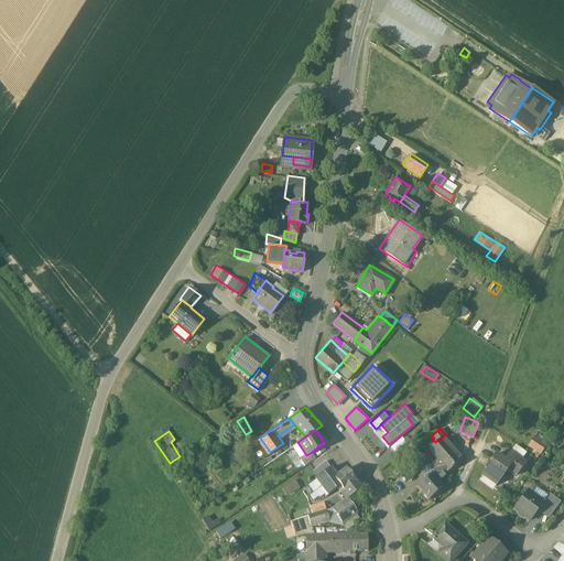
[(545,443),(534,435),(529,444),(540,452),(545,443)]
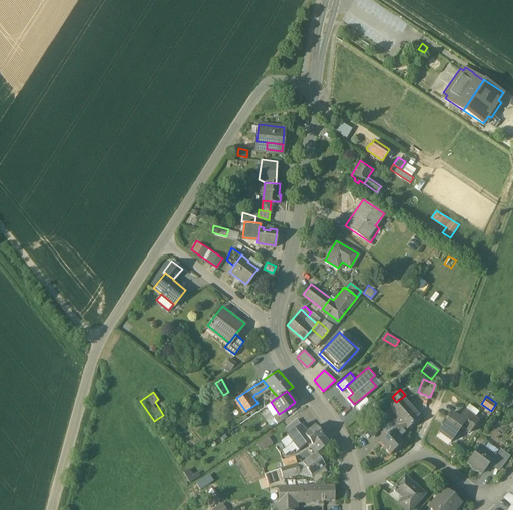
[(403,397),(396,402),(384,412),(389,418),(393,422),(397,418),(401,422),(403,421),(408,427),(420,417),(403,397)]
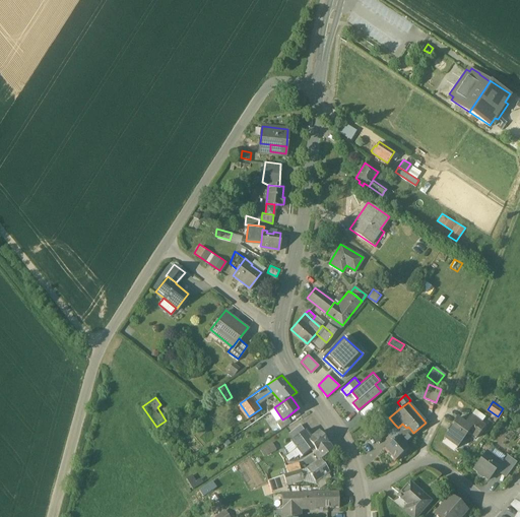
[(480,422),(484,415),(475,408),(470,414),(480,422)]
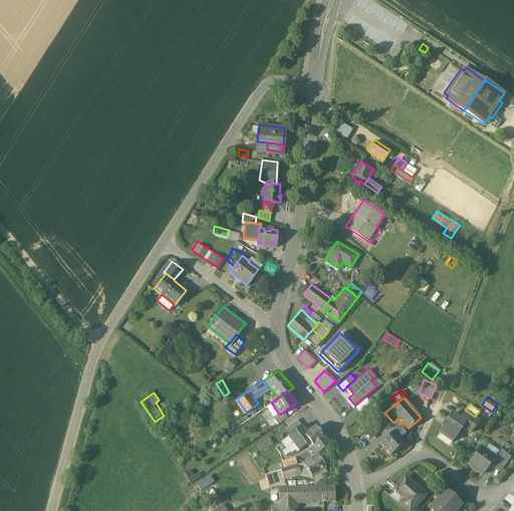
[(379,417),(384,413),(379,407),(374,411),(379,417)]
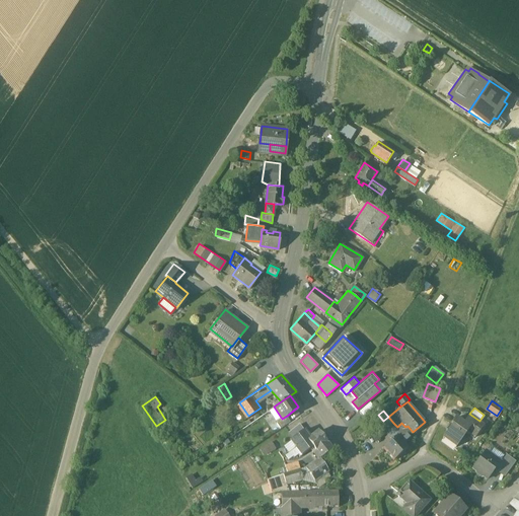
[(479,421),(469,414),(465,420),(479,430),(484,424),(479,421)]
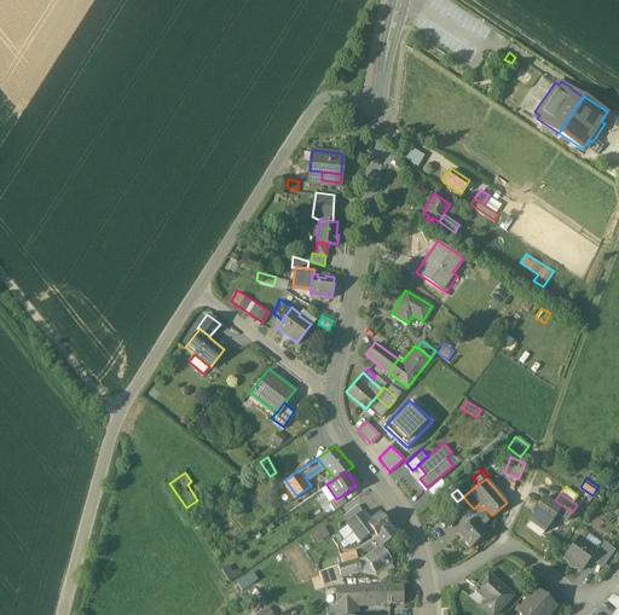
[(346,500),(342,495),(336,499),(330,503),(334,509),(346,500)]
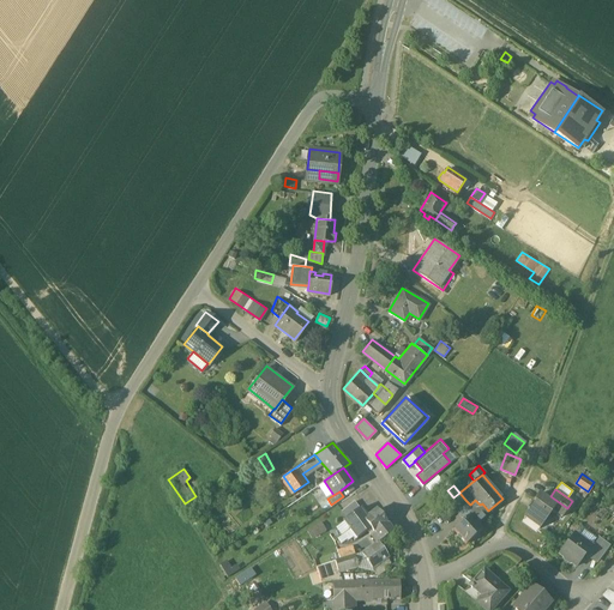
[(548,499),(539,491),(534,500),(535,501),(524,515),(540,526),(553,508),(563,515),(567,508),(551,496),(548,499)]
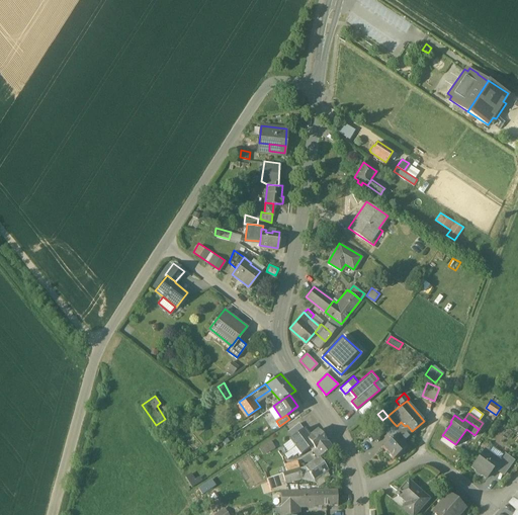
[(393,422),(387,416),(382,420),(379,423),(384,429),(393,422)]
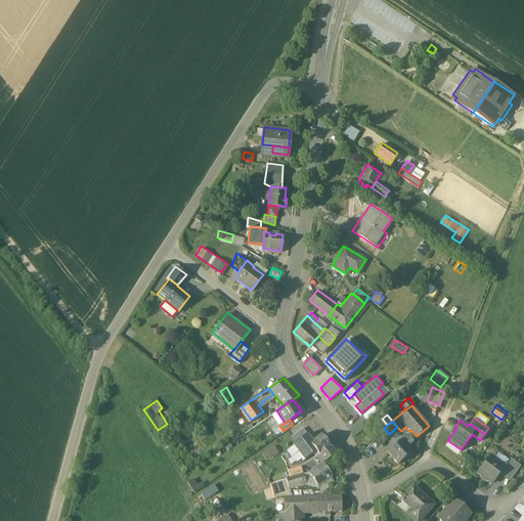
[(298,429),(292,434),(296,440),(307,433),(302,427),(298,429)]
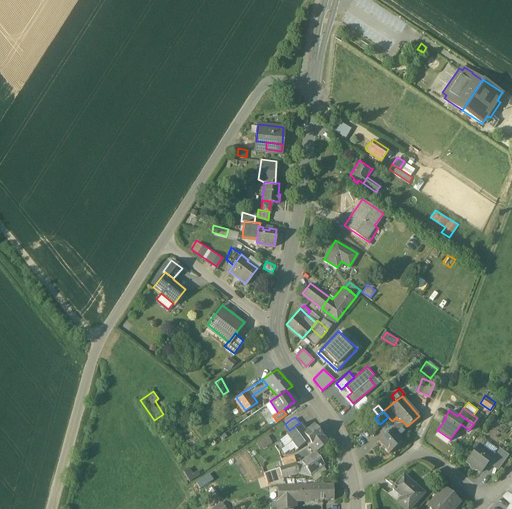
[(400,421),(396,417),(392,421),(395,425),(391,429),(397,435),(406,426),(407,427),(407,426),(402,420),(400,421)]
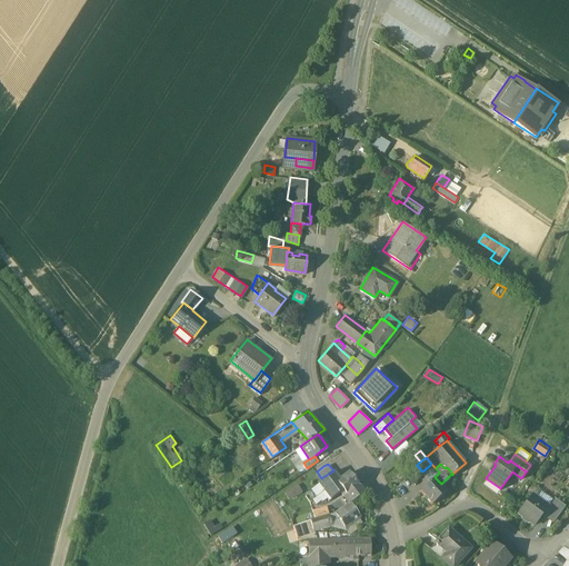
[(422,472),(417,465),(407,474),(412,480),(422,472)]
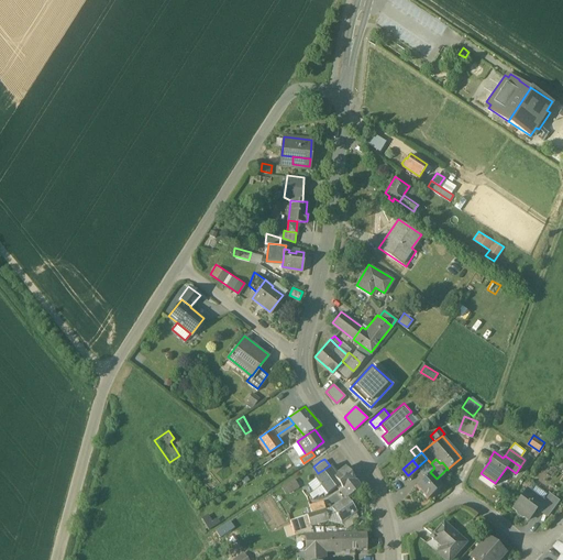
[(318,473),(315,476),(321,484),(309,492),(312,497),(326,494),(340,483),(333,474),(335,472),(330,465),(318,473)]
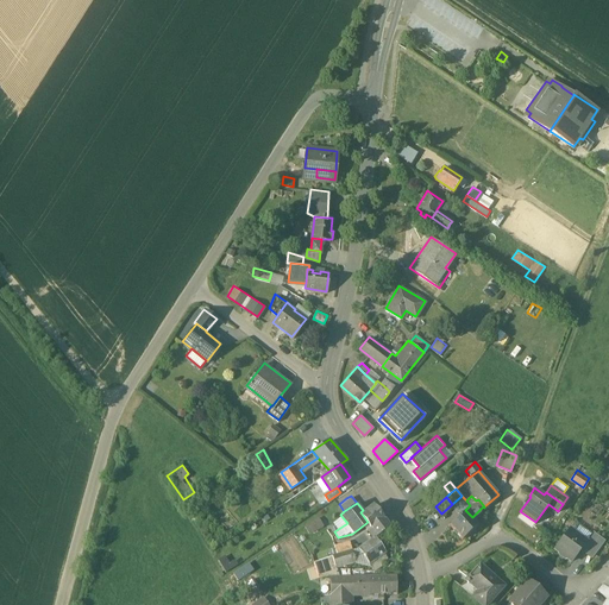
[(385,518),(374,503),(363,510),(360,512),(368,522),(371,528),(385,518)]
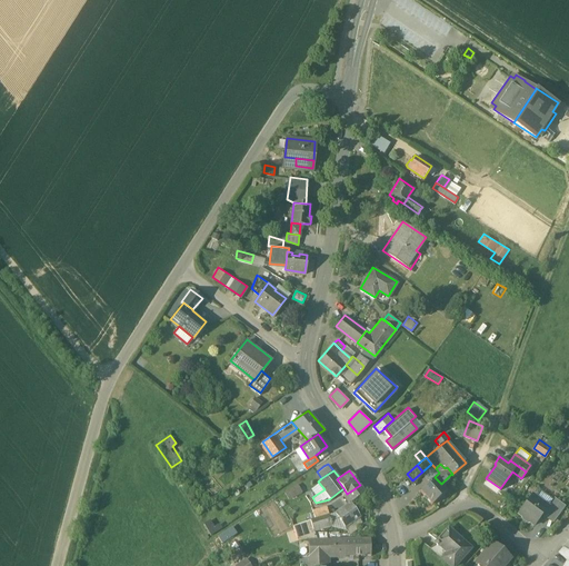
[(435,477),(420,489),(432,503),(447,490),(441,484),(435,477)]
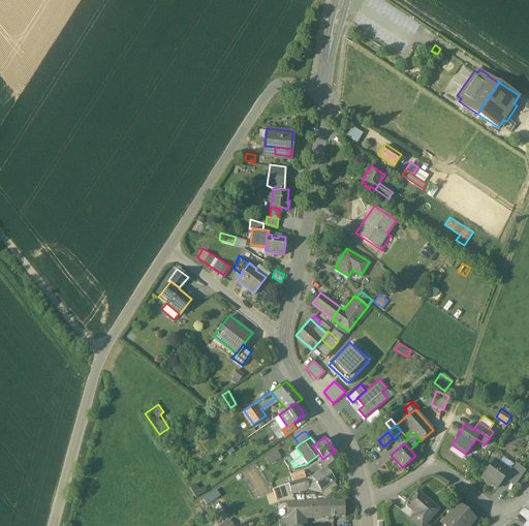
[(266,454),(270,462),(282,456),(277,447),(266,454)]
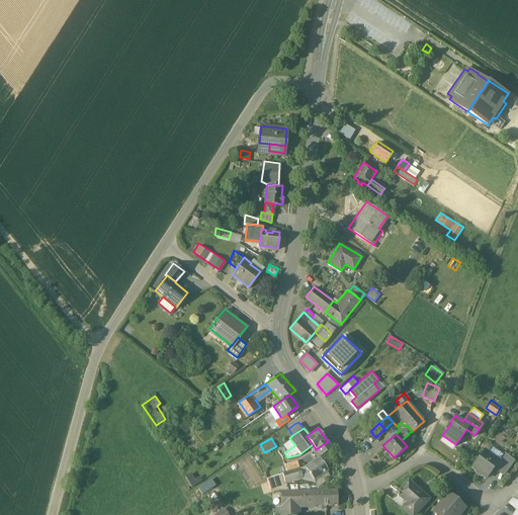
[(328,441),(316,449),(320,454),(332,446),(328,441)]
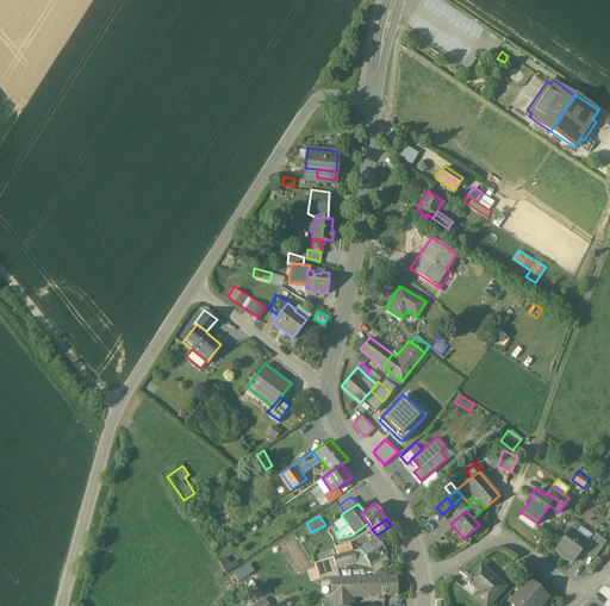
[(586,541),(571,528),(555,548),(572,560),(582,547),(586,541)]
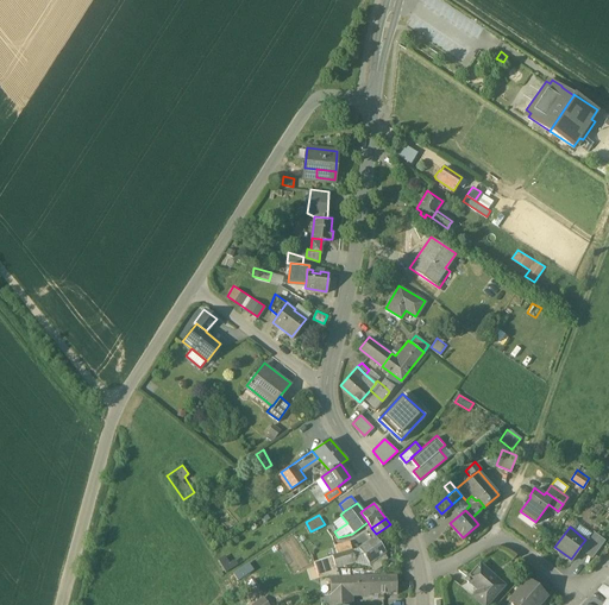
[(594,529),(581,546),(594,555),(606,539),(594,529)]
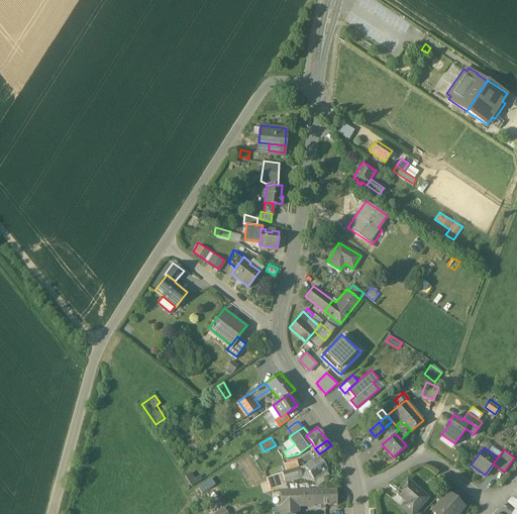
[(318,454),(305,464),(313,477),(327,467),(318,454)]
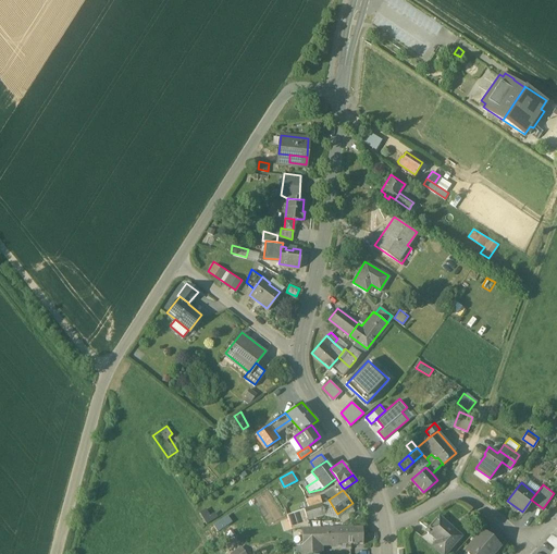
[(320,494),(307,499),(308,503),(309,506),(322,502),(320,494)]
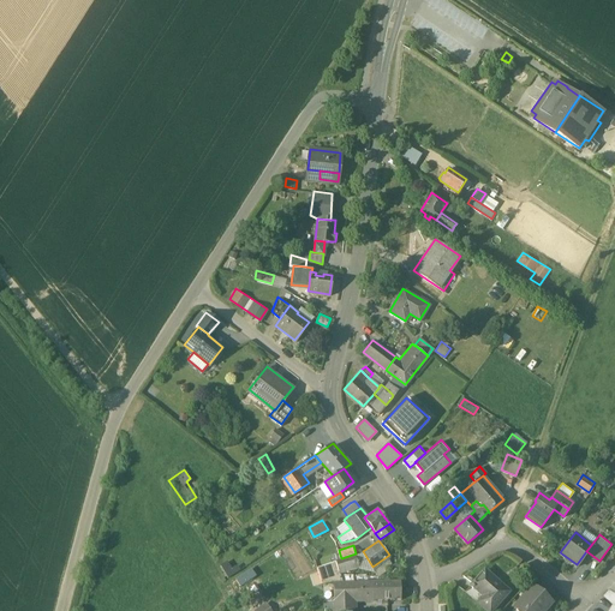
[(336,559),(317,567),(322,581),(333,581),(340,581),(339,570),(358,564),(356,553),(341,558),(336,559)]
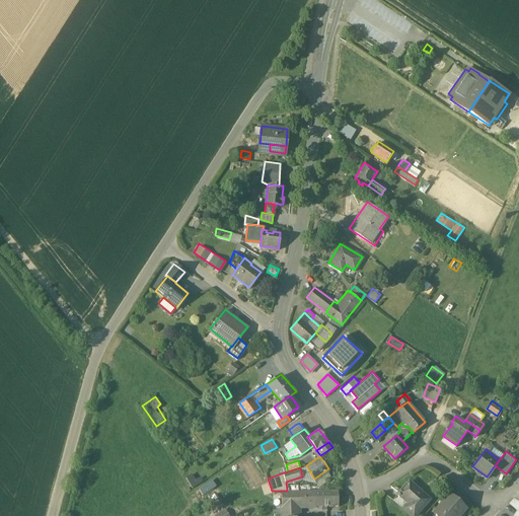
[(413,515),(429,499),(409,481),(397,493),(410,504),(405,510),(412,515),(413,515)]
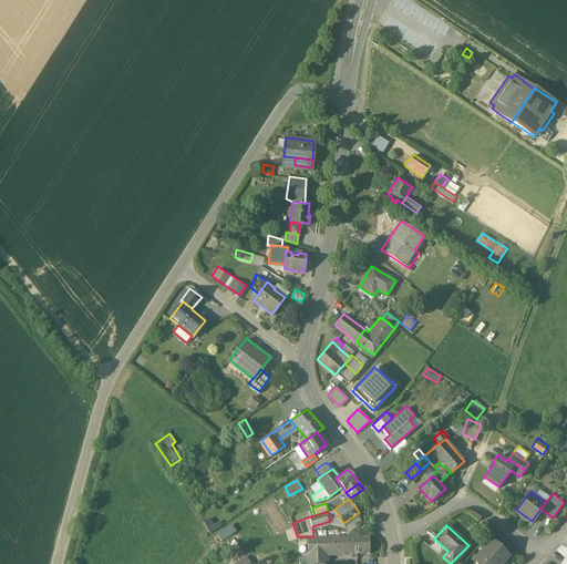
[(370,534),(343,535),(344,552),(370,552),(370,534)]
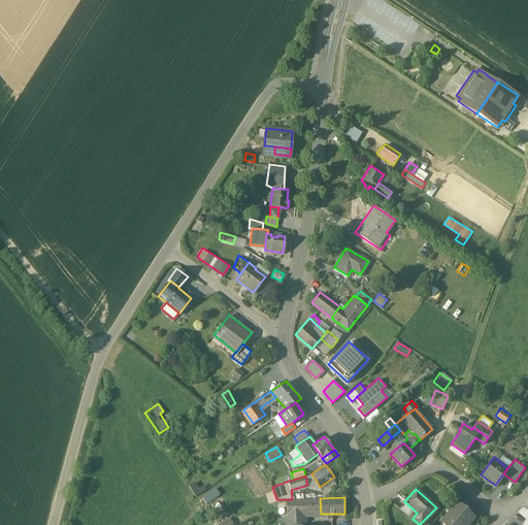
[(292,499),(286,499),(287,524),(288,524),(304,522),(303,513),(310,513),(310,515),(321,514),(320,498),(292,499)]
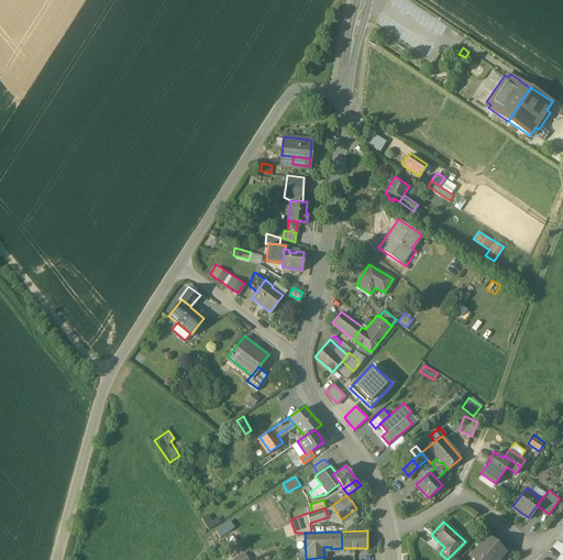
[(488,536),(470,557),(473,559),(496,559),(505,551),(488,536)]
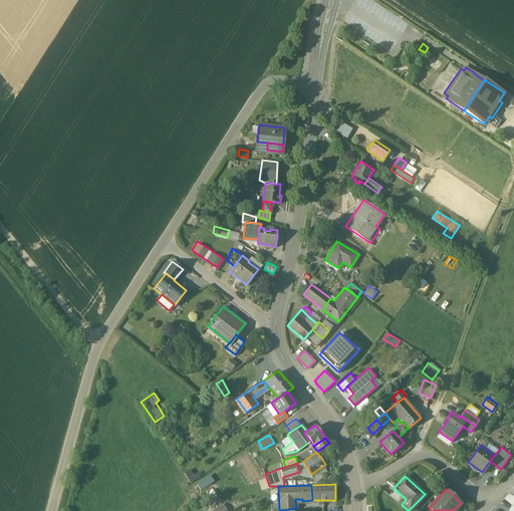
[(229,510),(224,501),(212,507),(214,510),(229,510)]
